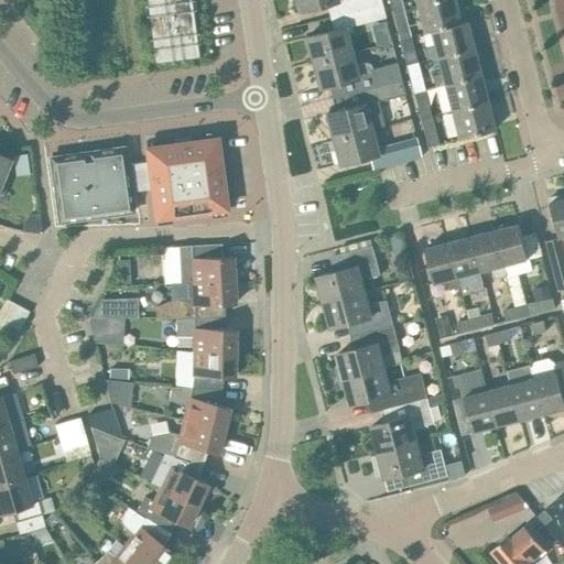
[(191,0),(145,0),(154,63),(198,56),(191,0)]
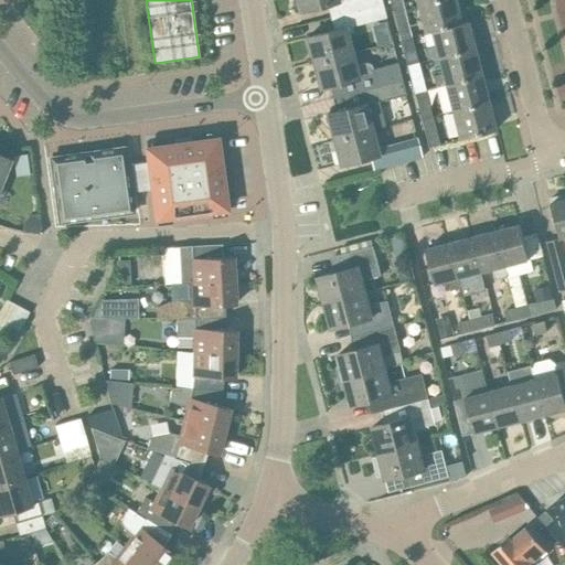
[(297,0),(300,11),(342,0),(343,0),(348,12),(381,3),(380,0),(297,0)]
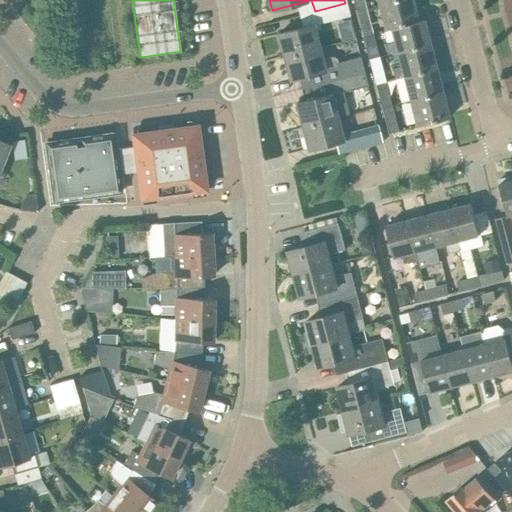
[(353,0),(356,10),(366,8),(364,0),(353,0)]
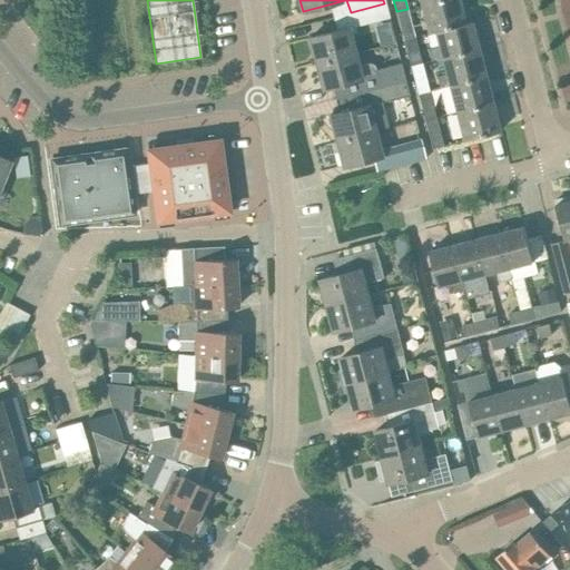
[(441,0),(421,6),(428,32),(428,35),(435,32),(434,30),(463,23),(458,0),(441,0)]
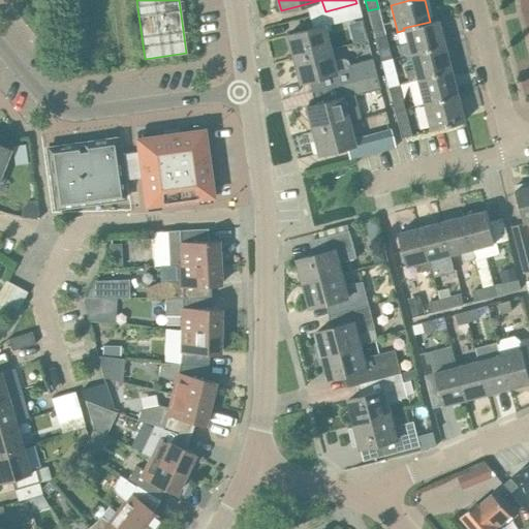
[(321,26),(287,34),(293,58),(328,49),(323,31),(331,29),(329,24),(360,16),(356,3),(325,11),(319,13),(321,26)]
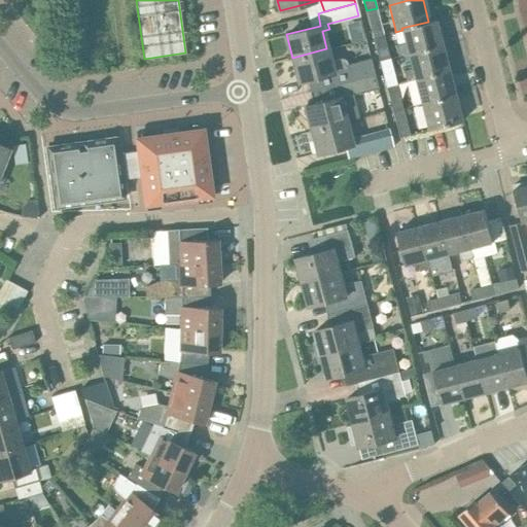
[(377,8),(366,10),(373,35),(384,33),(377,8)]
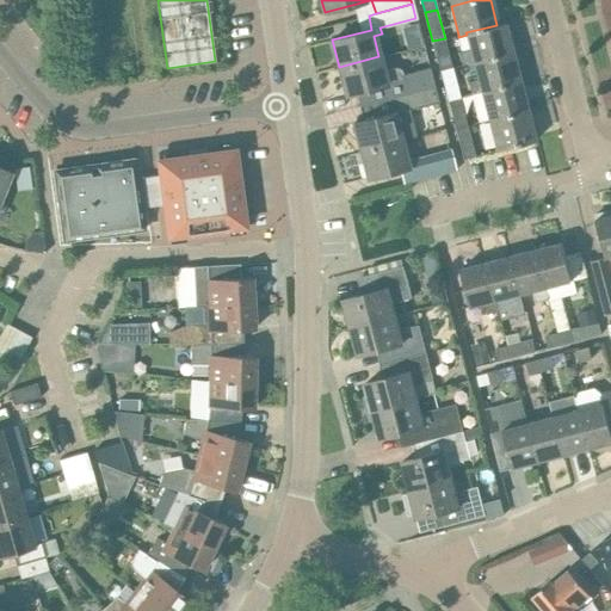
[(505,23),(497,25),(466,32),(467,35),(470,49),(458,53),(462,66),(474,62),(512,51),(505,23)]
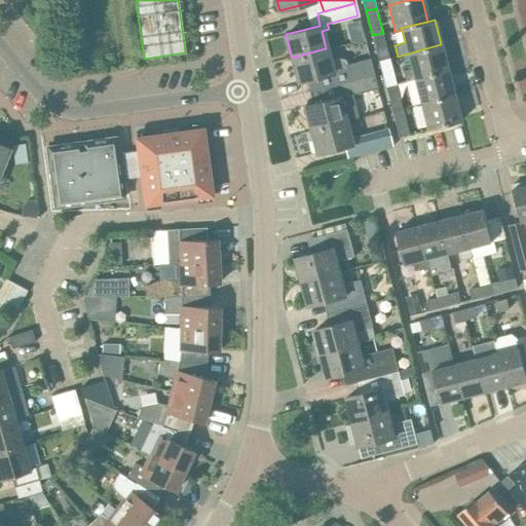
[(383,33),(372,35),(379,61),(389,58),(383,33)]
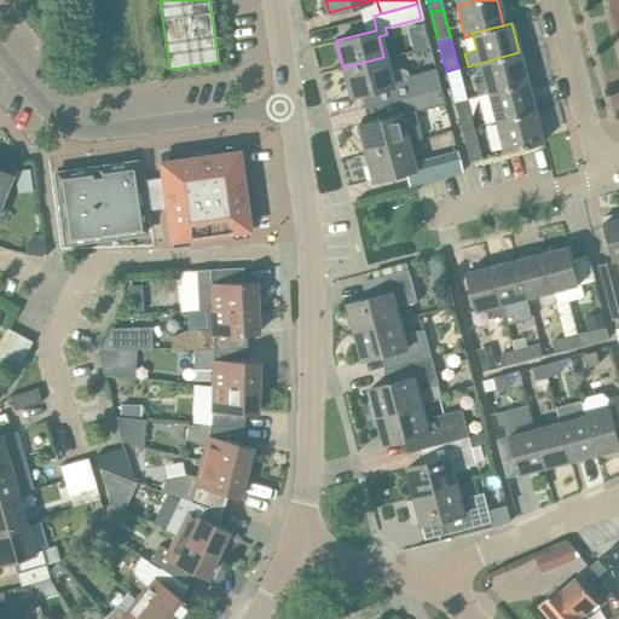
[(478,97),(487,94),(487,92),(527,81),(519,52),(480,63),(485,81),(474,84),(478,97)]
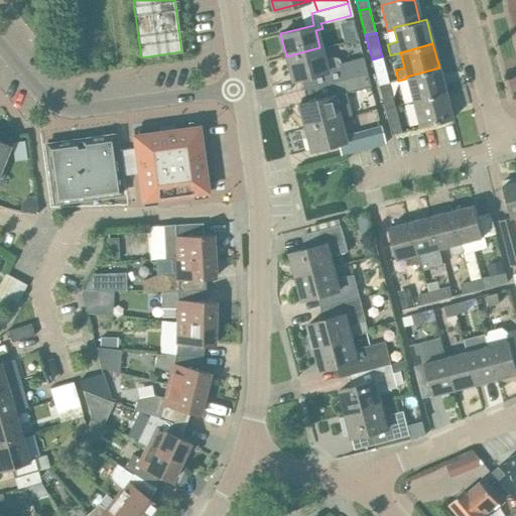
[(292,81),(311,76),(326,72),(329,84),(367,74),(363,60),(341,67),(339,59),(335,56),(324,60),(319,47),(286,56),(292,81)]
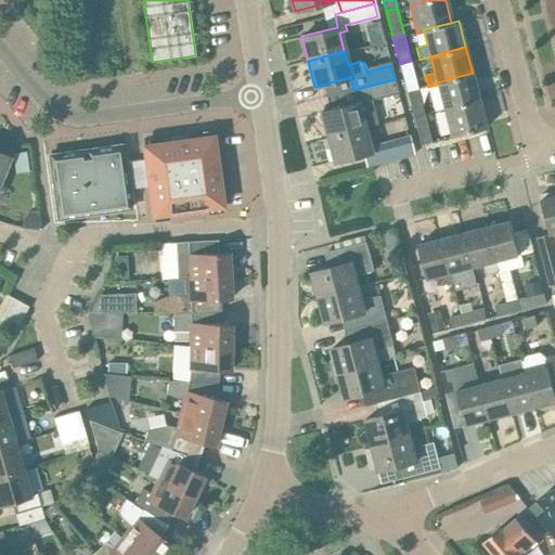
[(411,61),(400,64),(407,90),(417,87),(411,61)]
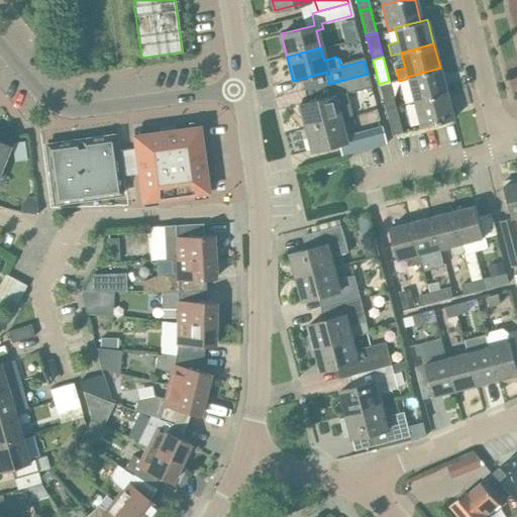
[(413,102),(446,93),(440,68),(407,77),(407,79),(413,102)]
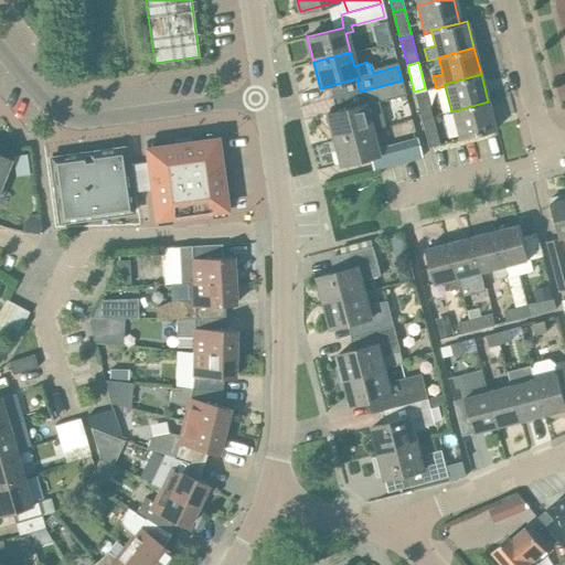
[(402,81),(360,92),(363,104),(348,108),(327,114),(333,138),(370,129),(371,130),(385,126),(379,100),(405,94),(402,81)]
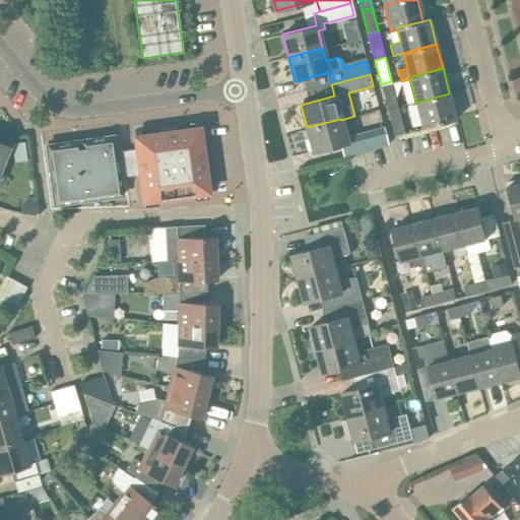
[(397,107),(391,81),(381,84),(387,110),(397,107)]
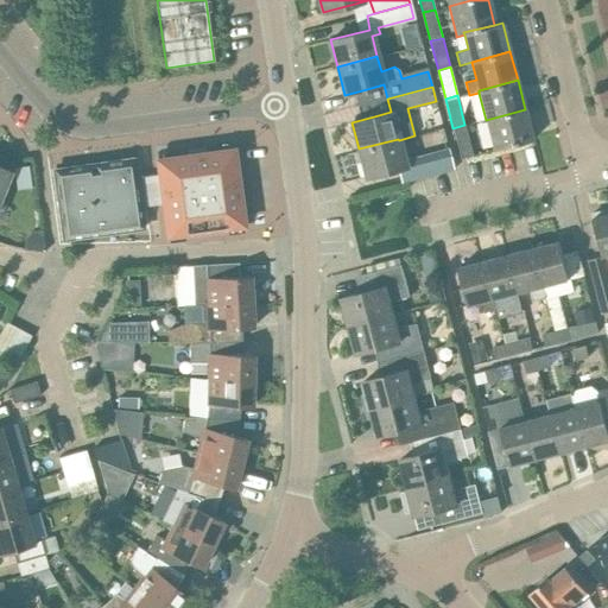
[(486,120),(494,150),(533,140),(525,109),(486,120)]
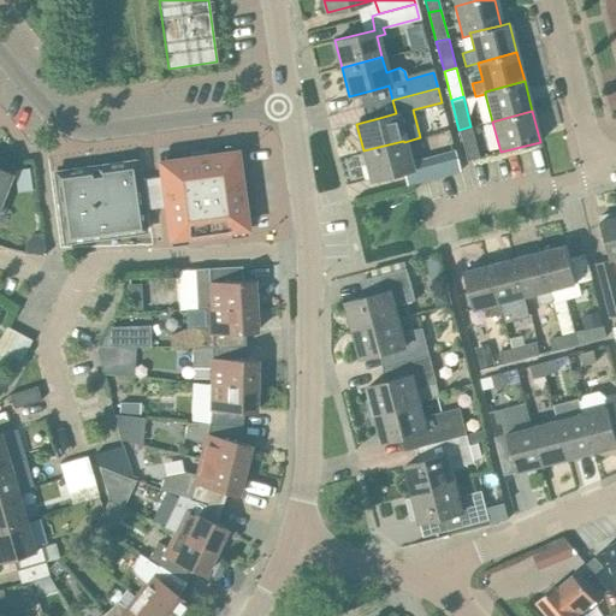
[(467,161),(479,158),(471,126),(458,130),(467,161)]
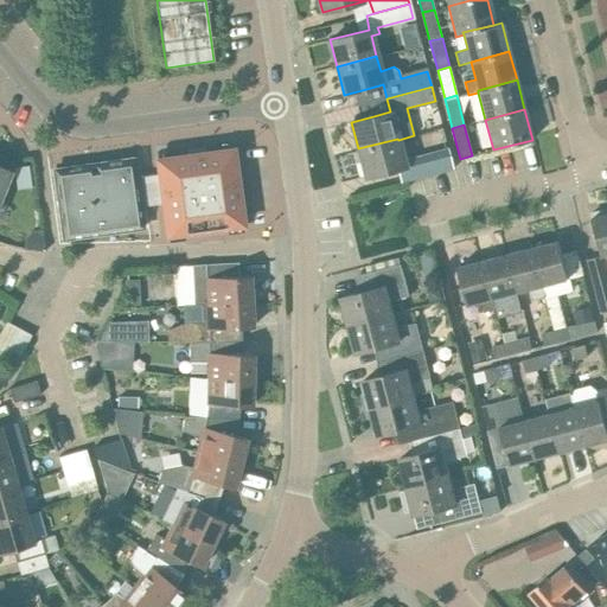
[(403,159),(398,140),(397,139),(358,148),(365,177),(398,168),(402,183),(453,168),(447,147),(403,159)]
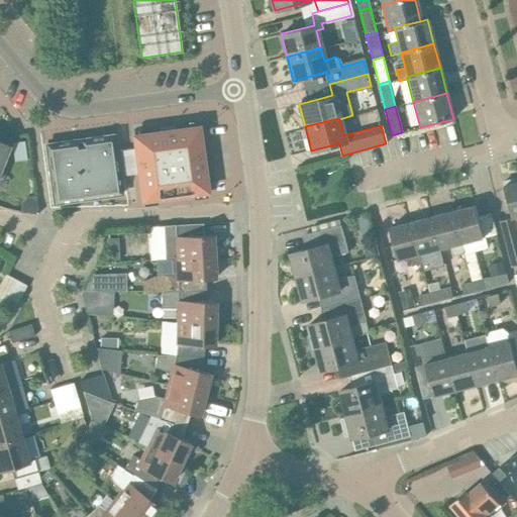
[(127,149),(119,150),(122,176),(124,176),(124,180),(131,179),(131,175),(137,174),(139,174),(143,200),(207,191),(202,160),(198,127),(171,131),(167,131),(162,132),(134,136),(136,148),(127,149)]
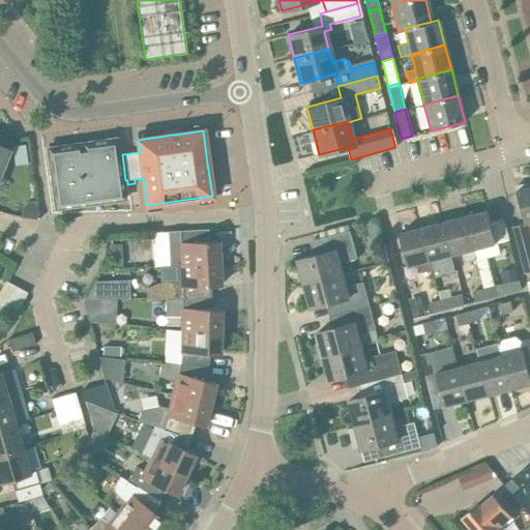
[(55,208),(125,199),(117,139),(47,148),(55,208)]
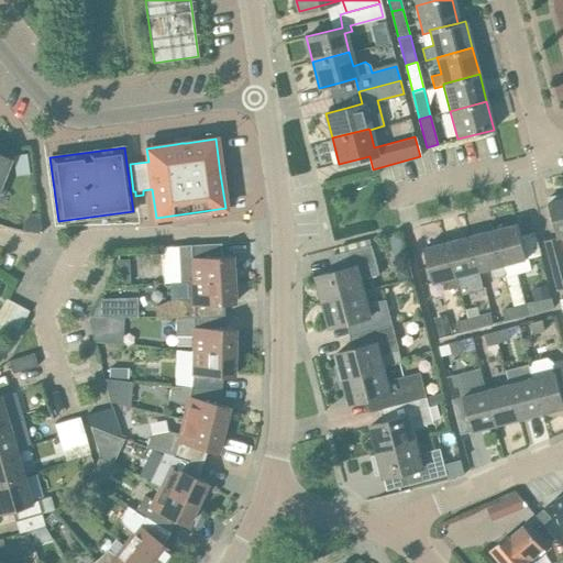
[(0,181),(9,158),(0,154),(0,181)]
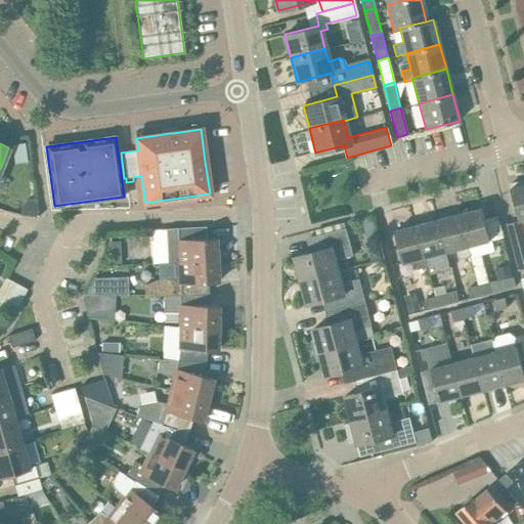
[(523,184),(511,187),(520,220),(523,219),(523,184)]
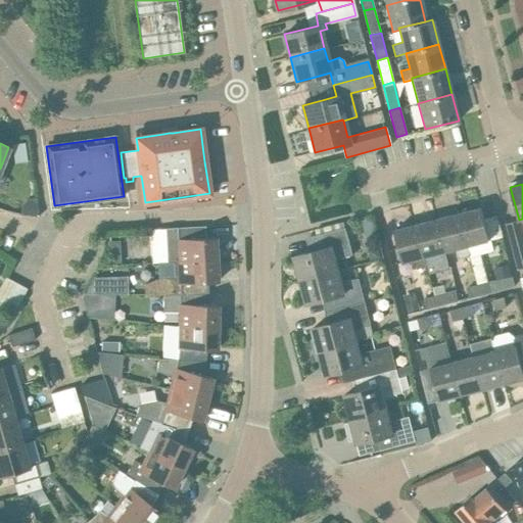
[(21,205),(20,215),(39,216),(37,197),(28,198),(21,205)]
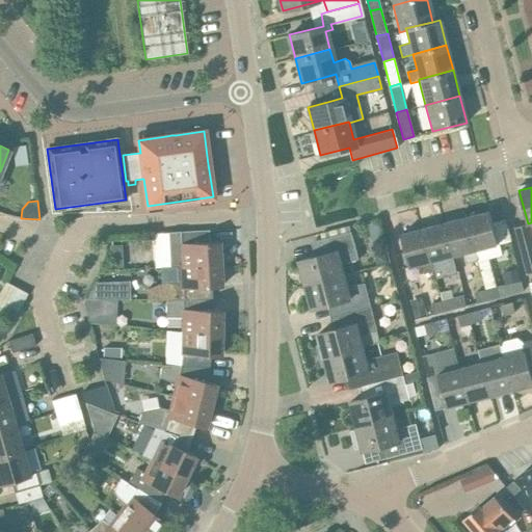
[(489,211),(468,217),(476,250),(498,244),(489,211)]
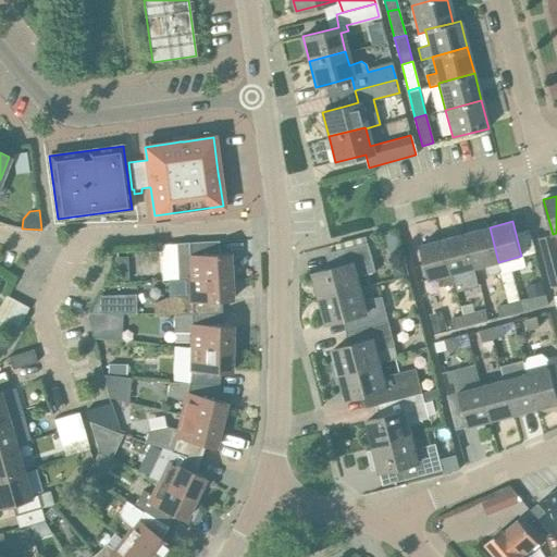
[(487,276),(502,272),(498,262),(490,227),(466,233),(475,268),(484,265),(487,276)]
